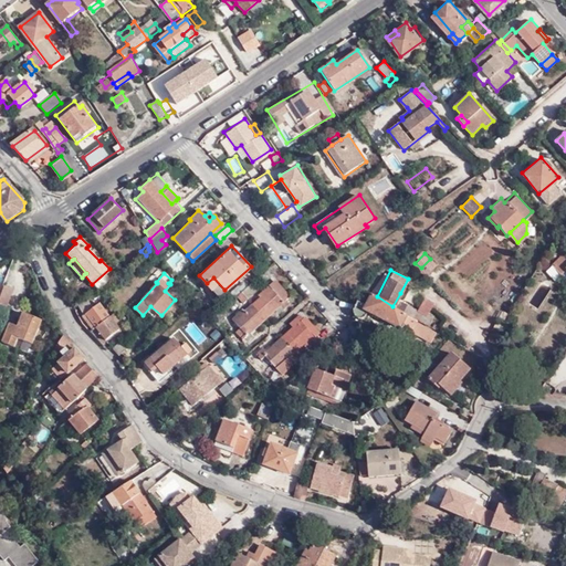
[(218,296),(224,290),(213,278),(207,283),(218,296)]
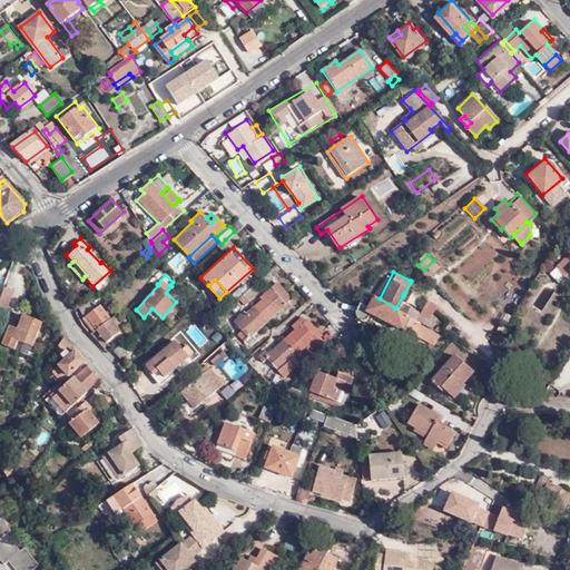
[(275,281),(271,285),(273,287),(245,312),(243,310),(233,318),(246,334),(242,338),(246,343),(248,341),(251,343),(255,338),(252,334),(283,306),(285,308),(291,304),(287,300),(290,297),(275,281)]
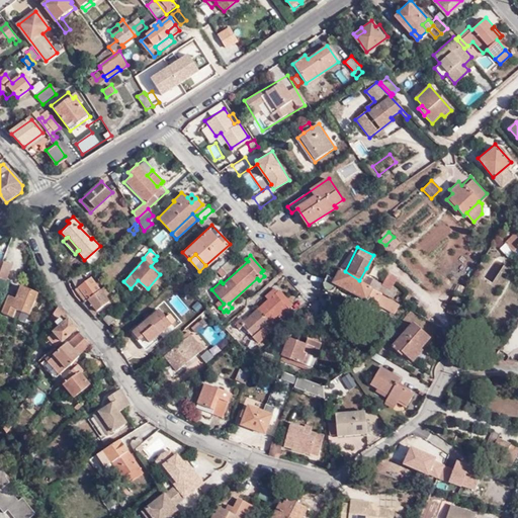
[(229,257),(216,269),(221,275),(235,263),(229,257)]
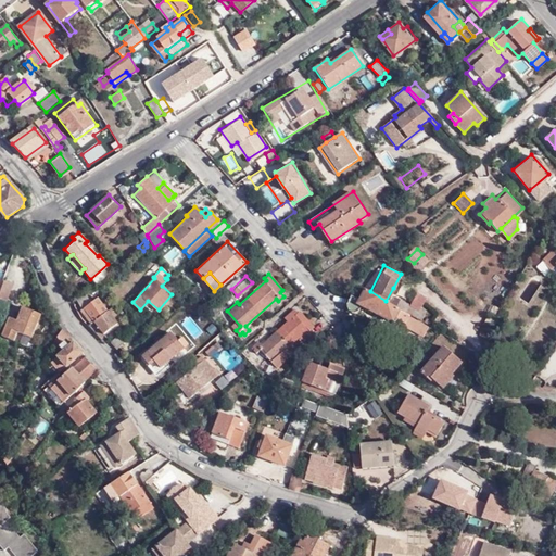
[(2,277),(0,285),(0,301),(3,303),(12,280),(2,277)]
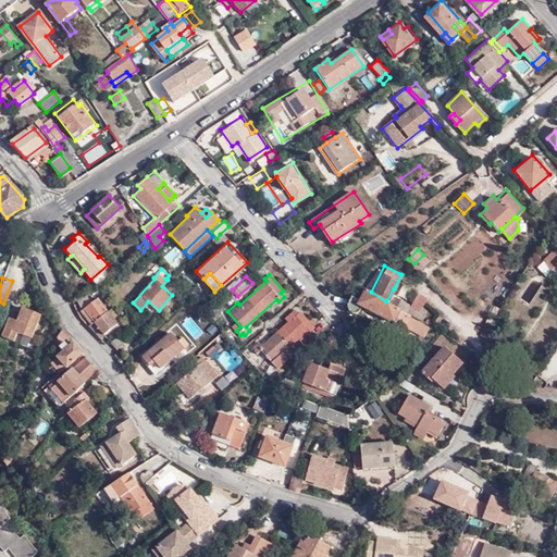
[(358,299),(350,296),(345,304),(347,309),(349,311),(353,312),(357,311),(359,310),(362,307),(393,323),(400,310),(395,307),(386,301),(371,292),(363,288),(358,299)]
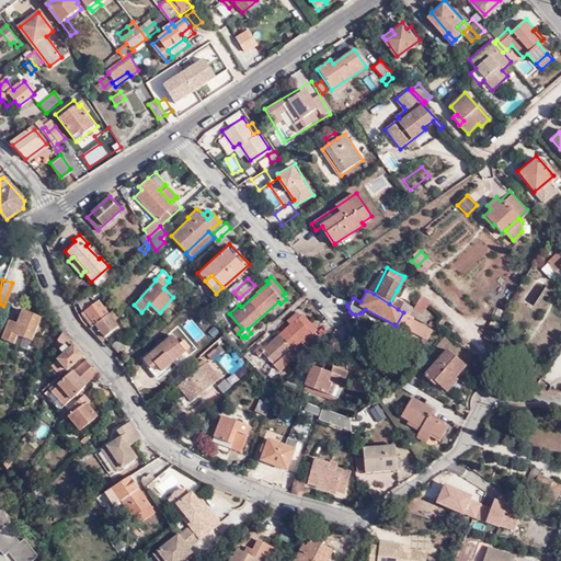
[(397,290),(389,304),(398,309),(403,300),(405,296),(397,290)]
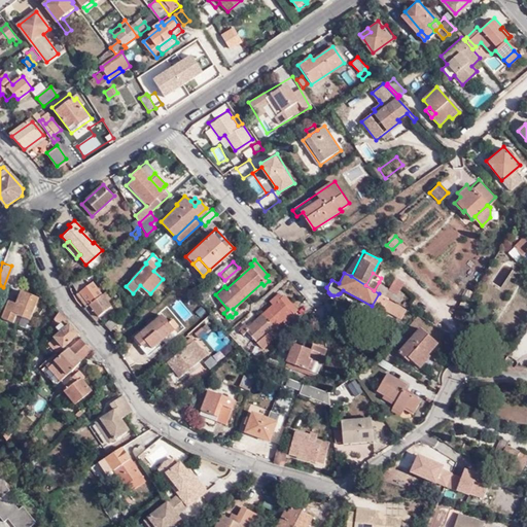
[(79,291),(88,302),(100,292),(91,281),(79,291)]
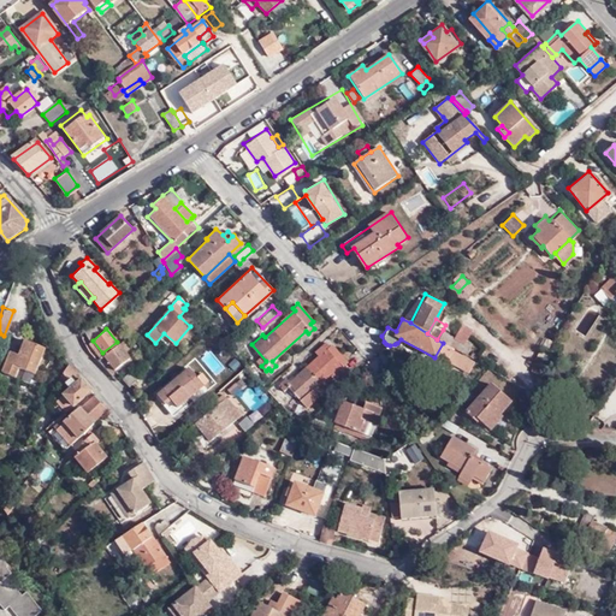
[(102,353),(104,355),(119,343),(107,329),(106,329),(117,342),(102,353)]
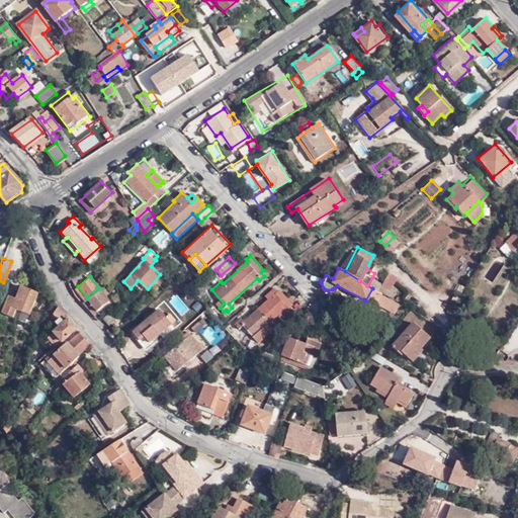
[(372,288),(380,292),(392,298),(396,290),(372,277),(367,285),(372,288)]
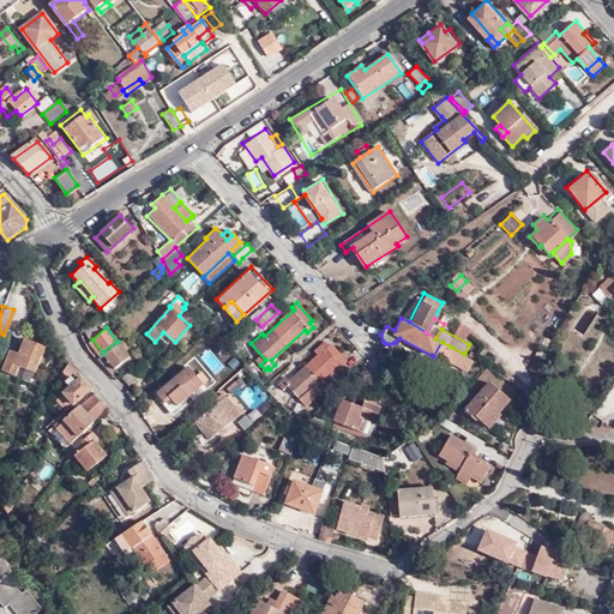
[(43,345),(24,337),(18,351),(10,348),(1,369),(11,374),(16,366),(31,373),(43,345)]
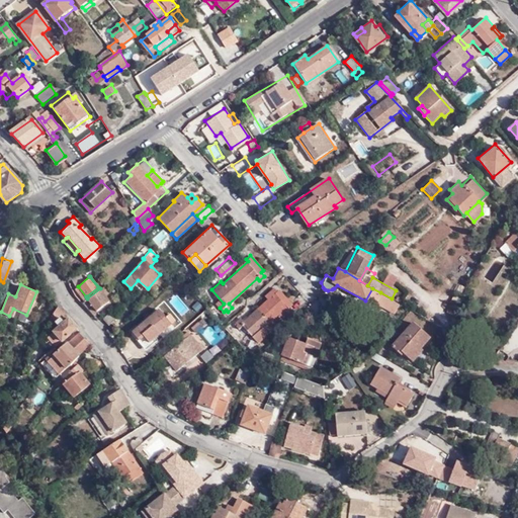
[(87,298),(96,311),(113,297),(112,296),(118,291),(113,284),(107,289),(104,285),(100,288),(87,298)]
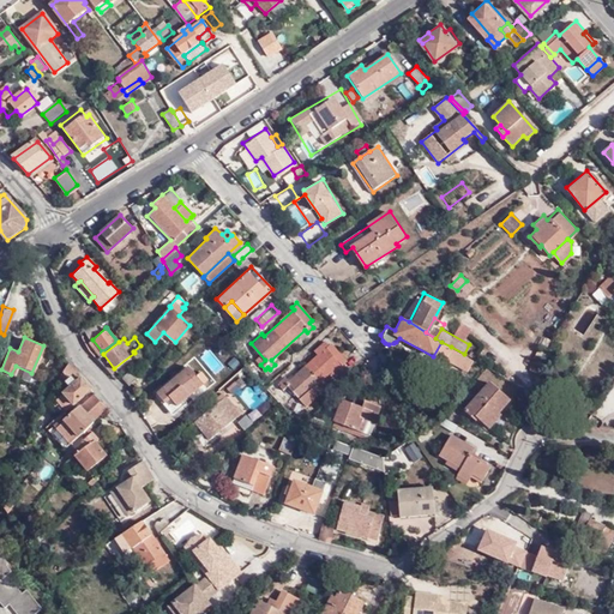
[(89,342),(98,354),(101,354),(102,351),(92,339),(89,342)]
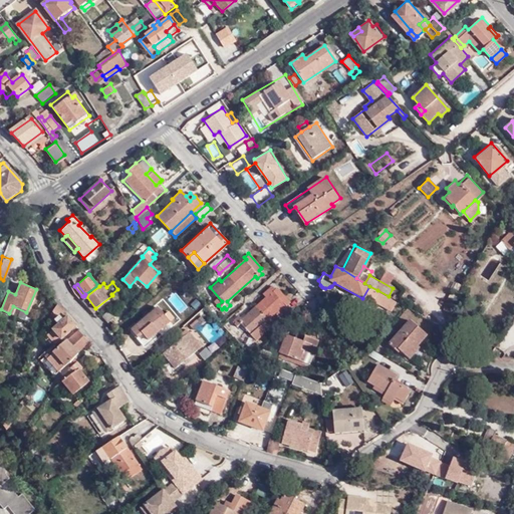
[(279,299),(283,295),(276,286),(274,288),(272,285),(267,289),(269,292),(239,318),(237,315),(233,319),(235,321),(232,323),(237,327),(241,323),(255,339),(265,331),(261,326),(275,314),(276,316),(286,308),(279,299)]
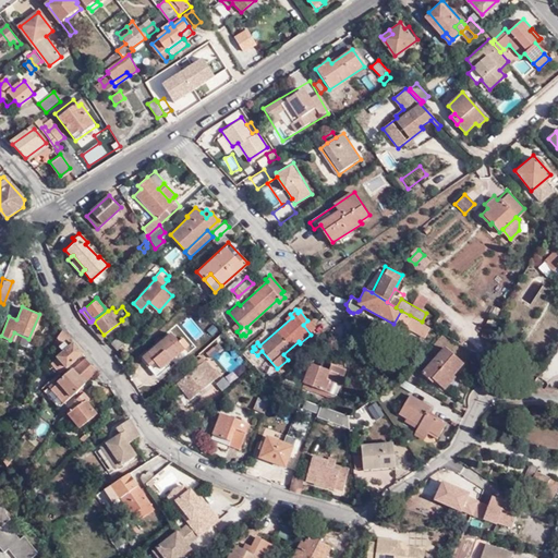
[(425,336),(431,326),(422,322),(410,315),(404,325),(425,336)]
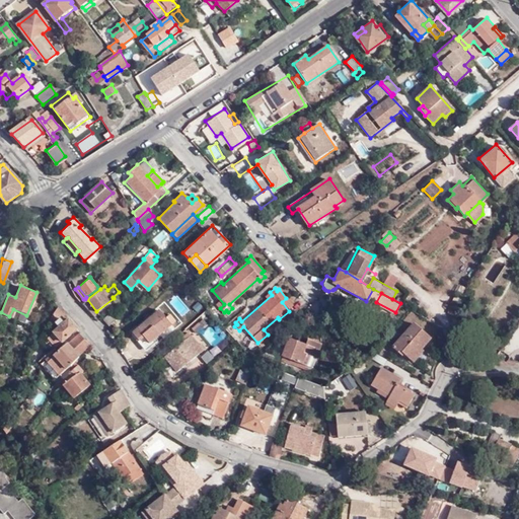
[(293,307),(286,298),(282,302),(289,311),(293,307)]
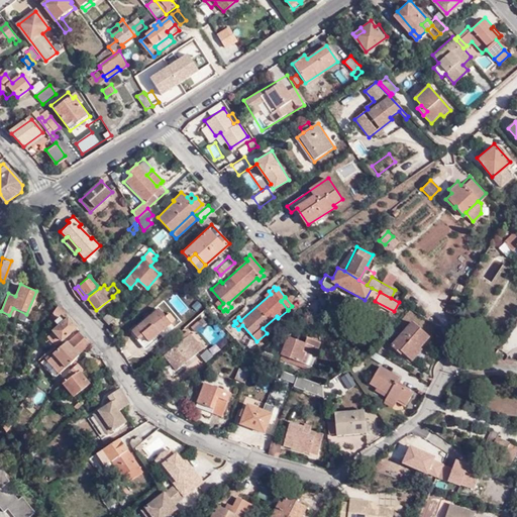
[(452,314),(457,302),(448,298),(443,311),(452,314)]
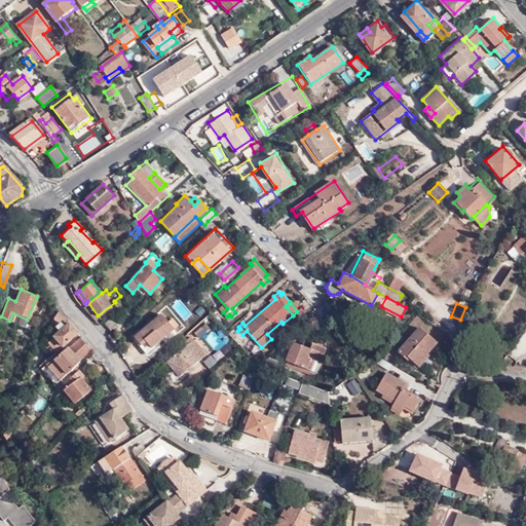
[(77,331),(59,309),(50,323),(58,331),(47,341),(54,349),(77,331)]
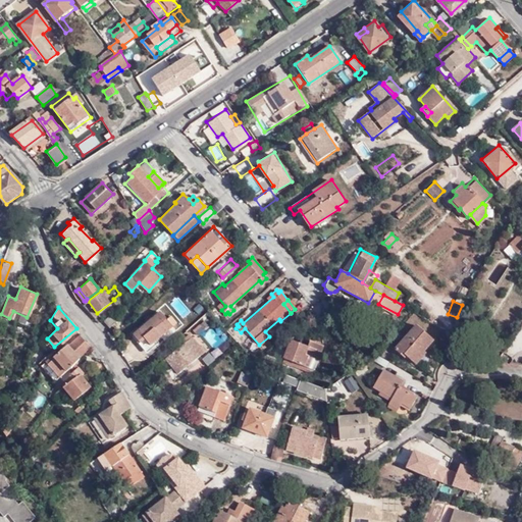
[(149,345),(155,340),(171,325),(159,311),(132,334),(139,343),(144,338),(149,345)]
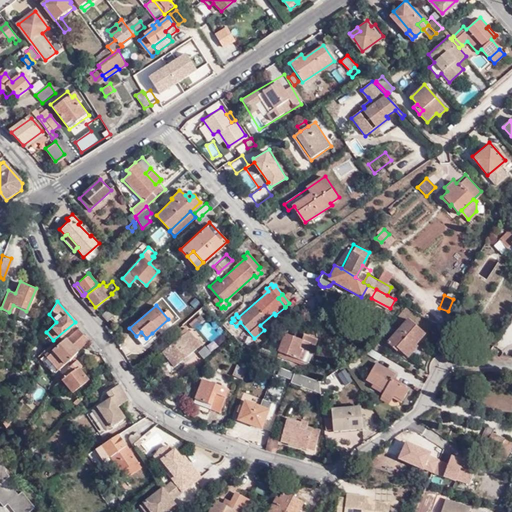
[(111,306),(101,315),(107,321),(116,312),(111,306)]
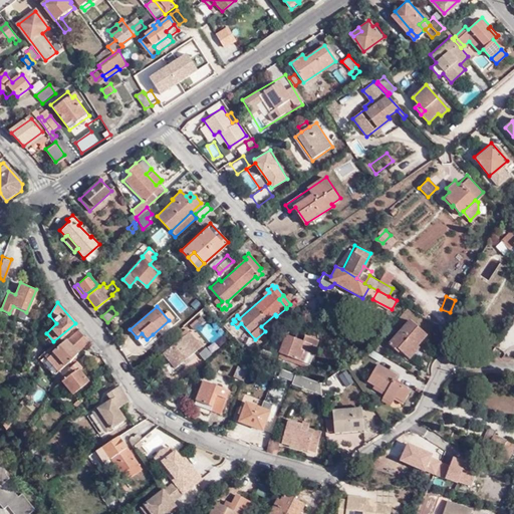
[(196,329),(205,320),(201,316),(192,326),(196,329)]
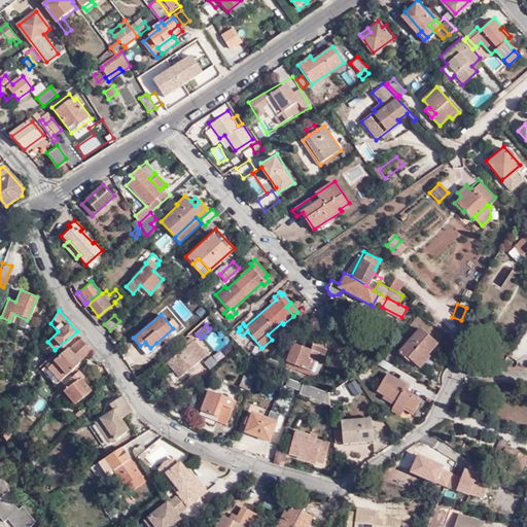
[(436,343),(420,328),(399,351),(405,355),(407,354),(418,363),(436,343)]
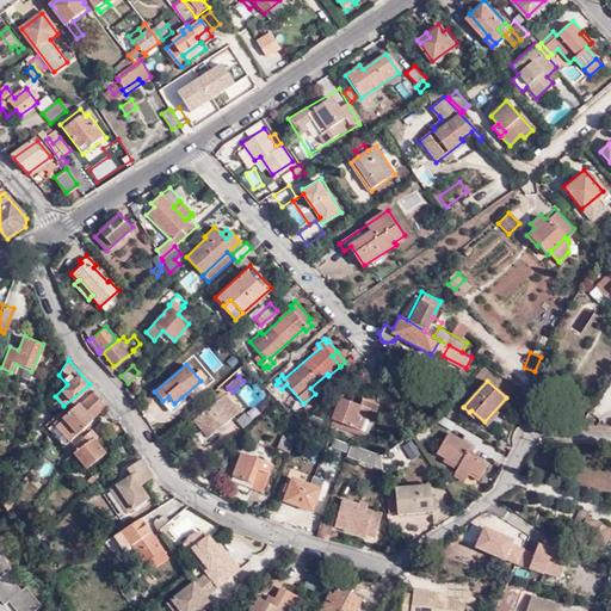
[(236,393),(254,413),(265,403),(247,383),(236,393)]
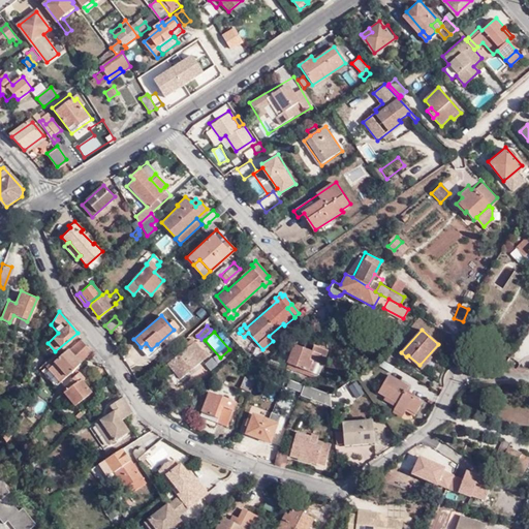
[(39,371),(44,377),(45,377),(53,386),(72,369),(92,350),(82,338),(60,355),(58,353),(45,365),(39,371)]
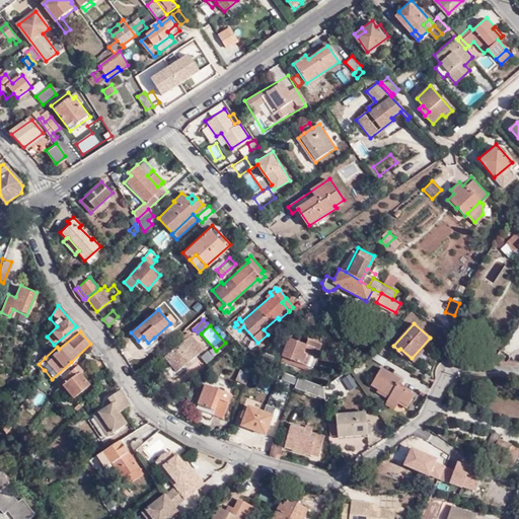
[(200,343),(191,332),(164,356),(176,370),(206,346),(203,342),(200,343)]
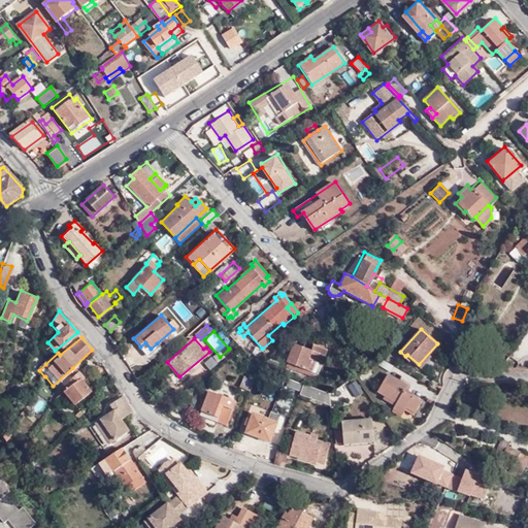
[(321,363),(326,349),(307,341),(305,348),(293,342),(286,362),(317,373),(321,363)]
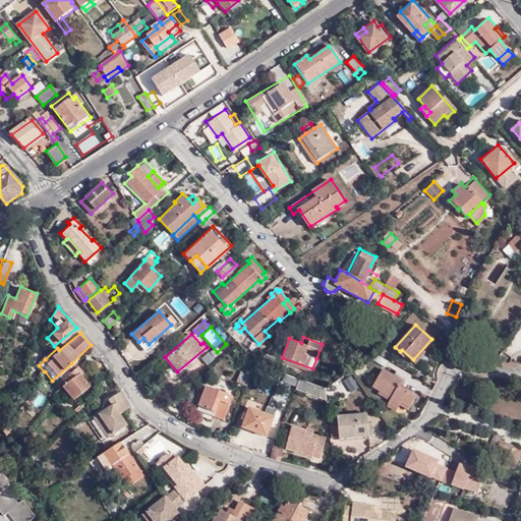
[(158,342),(155,339),(149,344),(143,338),(138,342),(137,343),(145,352),(158,342)]
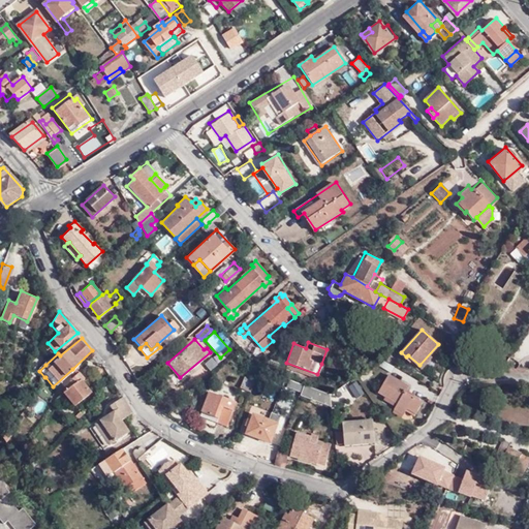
[(479,367),(496,366),(495,355),(479,355),(479,367)]
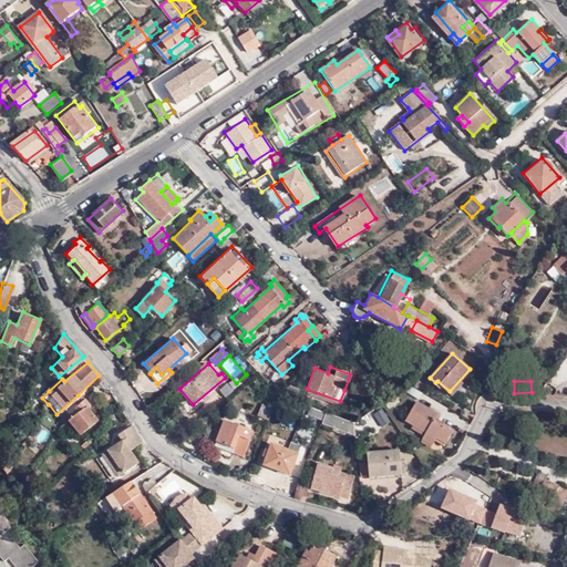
[(340,401),(307,389),(306,393),(338,405),(340,401)]
